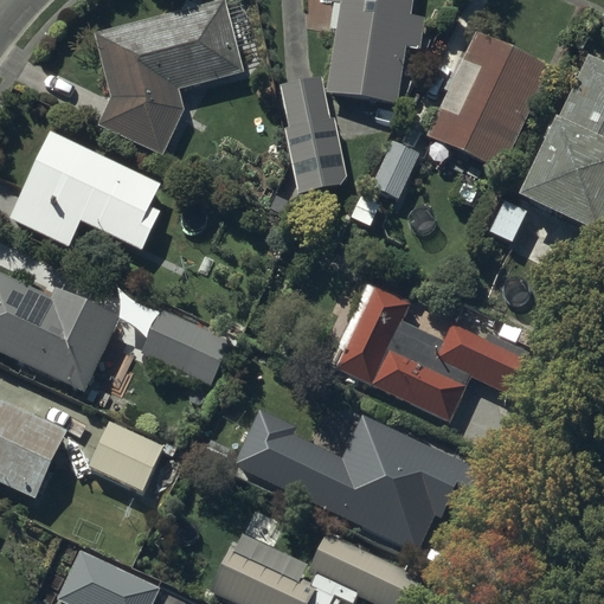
[(211,0),(92,33),(110,94),(96,120),(160,152),(182,105),(178,89),(245,70),(226,0),(211,0)]
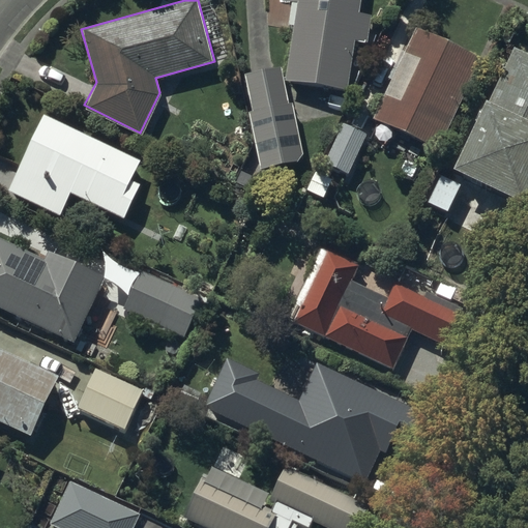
[(296,0),(286,78),(347,86),(359,0),(296,0)]
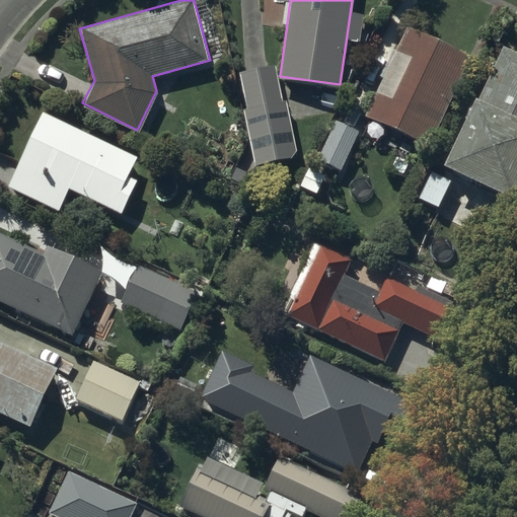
[(469,56),(403,26),(364,114),(429,144),(469,56)]
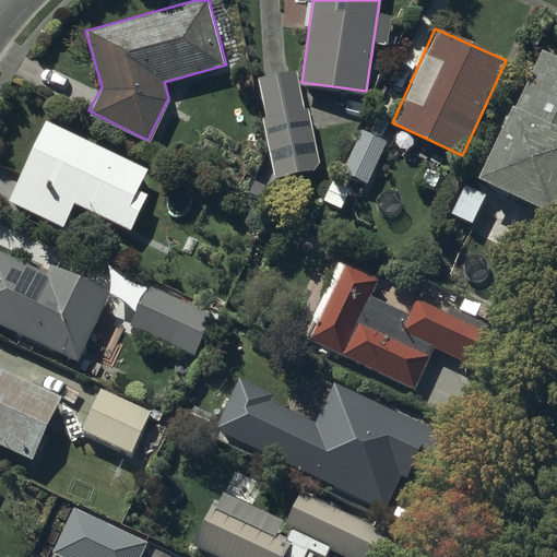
[(556,194),(556,58),(538,49),(477,177),(549,211),(556,194)]
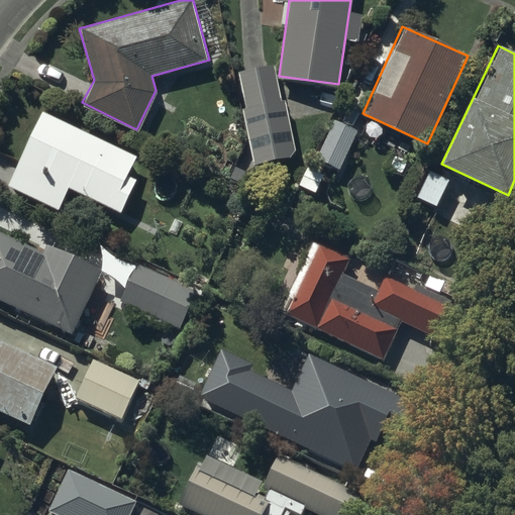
[(284,96),(241,104),(252,159),(272,156),(270,142),(292,137),(284,96)]
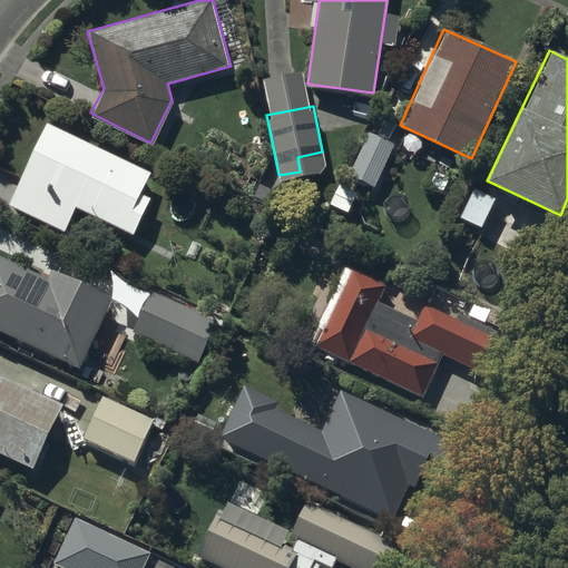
[(149,172),(46,123),(9,201),(67,227),(76,207),(133,234),(150,197),(139,193),(149,172)]
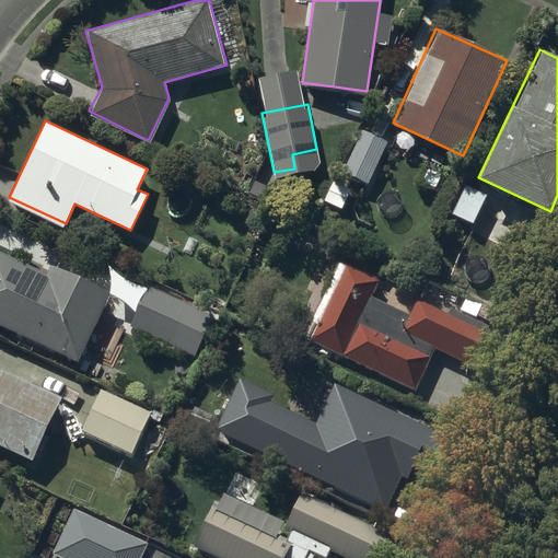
[(365,182),(383,138),(358,128),(340,172),(365,182)]
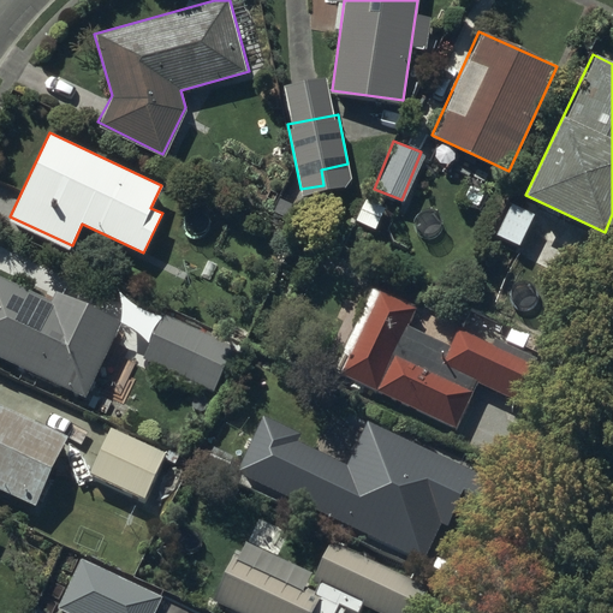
[(533,213),(509,200),(493,231),(517,243),(533,213)]
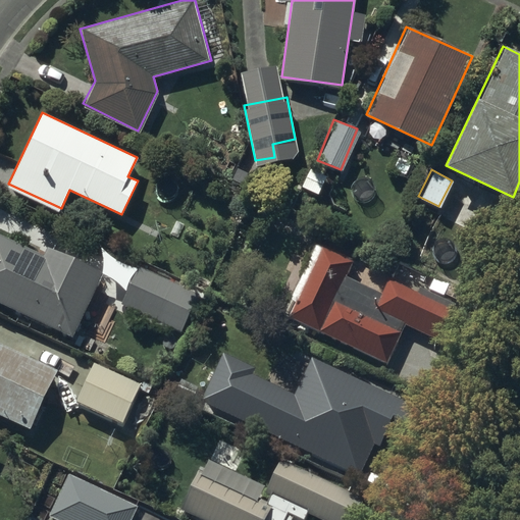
[(100,274),(0,230),(0,301),(74,333),(100,274)]
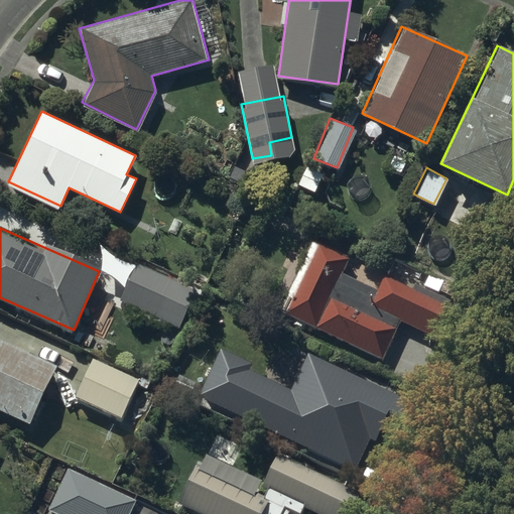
[(312,240),(280,311),(383,357),(399,320),(436,337),(452,301),(394,276),(387,292),(340,271),(347,255),(312,240)]
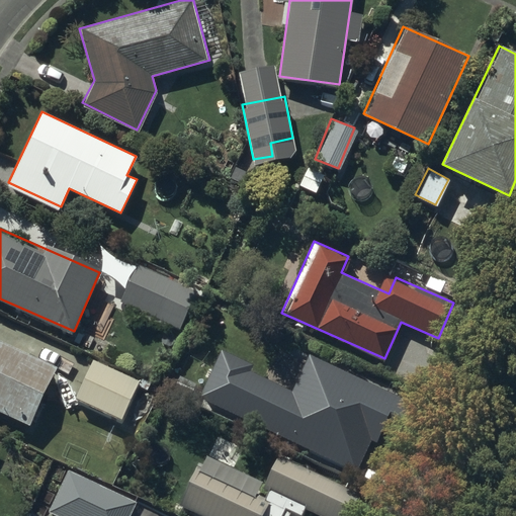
[(195,289),(137,261),(118,299),(177,328),(195,289)]
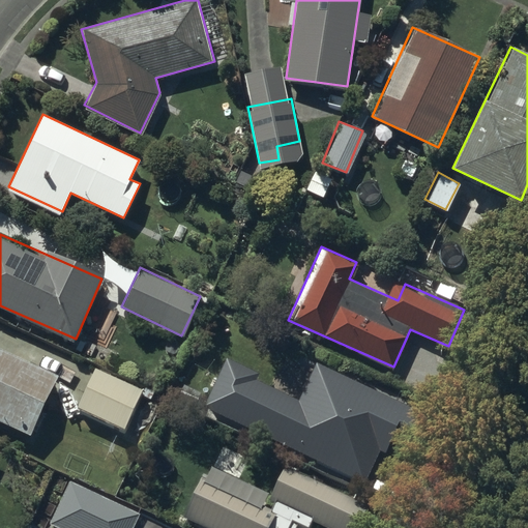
[(54,375),(0,351),(0,424),(26,436),(54,375)]
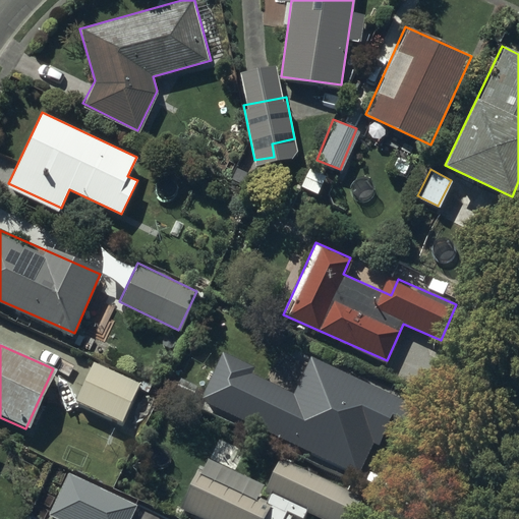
[(138,381),(93,360),(74,400),(120,420),(138,381)]
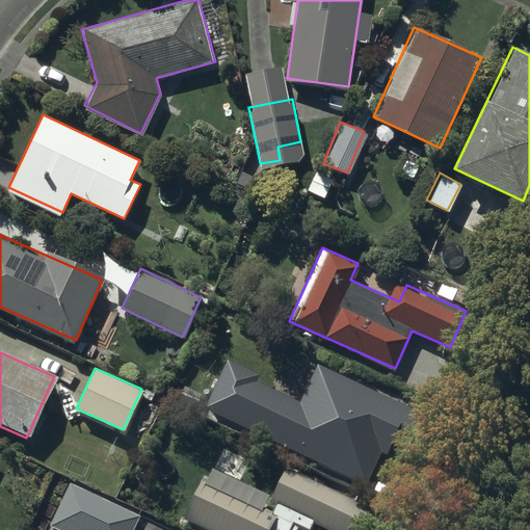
[(309,405),(232,371),(215,409),(335,464),(349,431),(386,447),(404,404),(325,368),(309,405)]
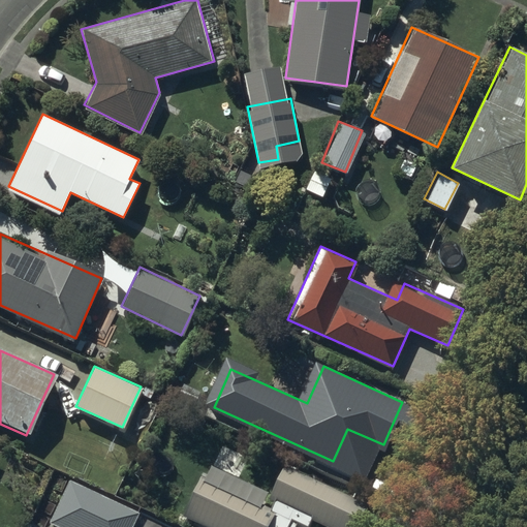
[(267,504),(200,474),(184,512),(218,526),(290,526),(297,516),(322,526),(351,526),(363,501),(283,466),(267,504)]
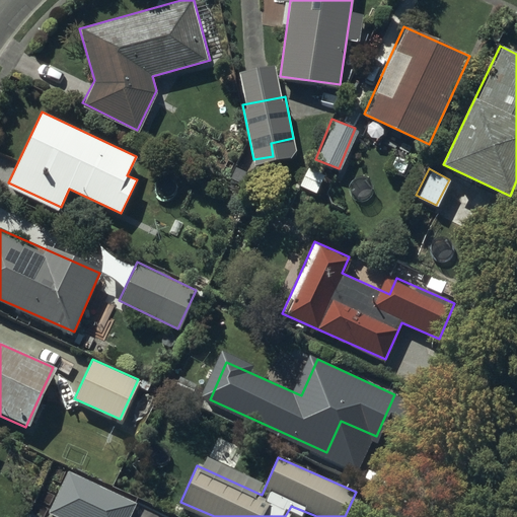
[(127,516),(135,501),(67,469),(49,510),(63,516),(127,516)]
